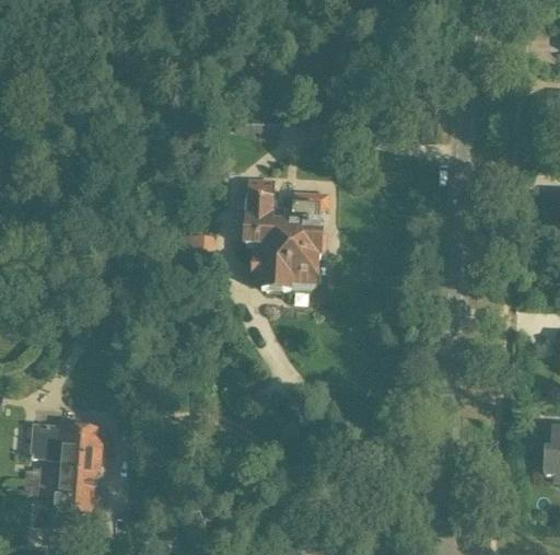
[(280,133),(281,105),(253,103),(253,115),(236,114),(235,130),(280,133)]
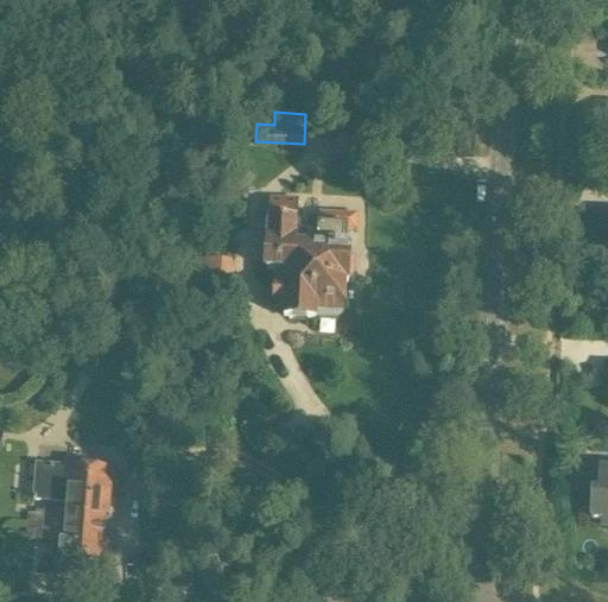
[(317,225),(295,223),(297,197),(271,196),(266,265),(277,265),(276,299),(282,299),(282,314),(317,316),(317,314),(340,315),(344,311),(346,280),(348,280),(348,276),(355,270),(355,254),(350,248),(350,244),(348,244),(349,226),(356,226),(356,211),(317,209),(317,225)]
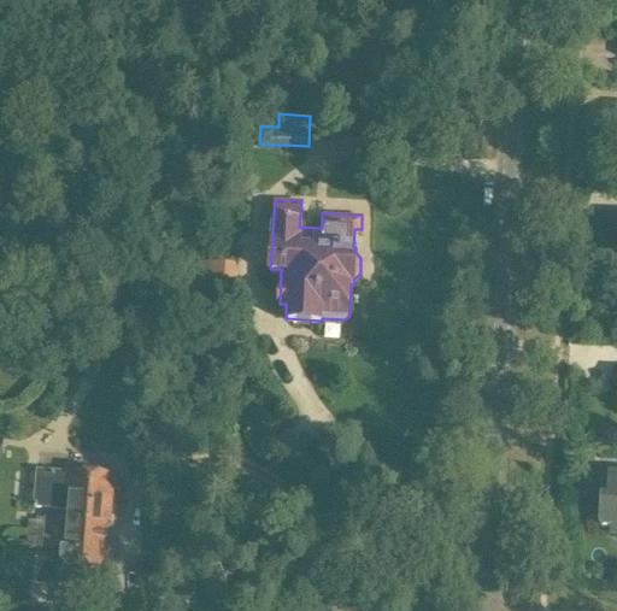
[(111,509),(115,474),(37,466),(35,504),(69,506),(68,516),(106,518),(107,509),(111,509)]
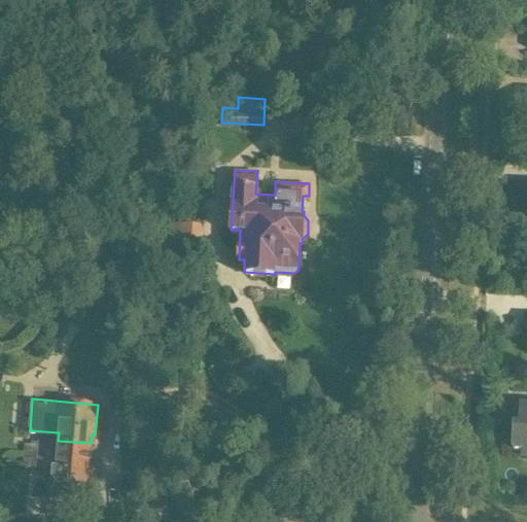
[(526,401),(520,401),(519,422),(513,421),(512,445),(513,447),(516,449),(521,449),(521,455),(526,455),(526,401)]
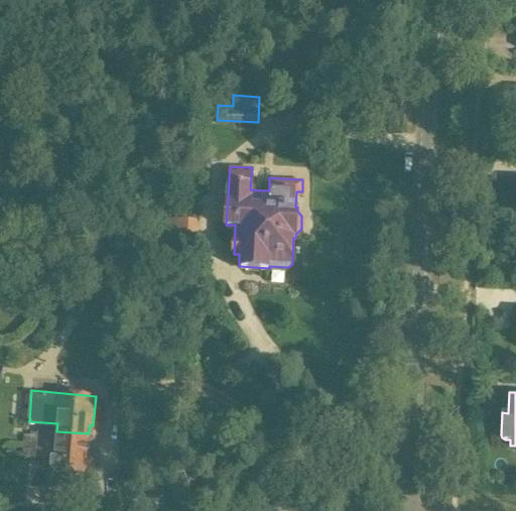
[(88,489),(91,460),(87,460),(89,433),(56,431),(38,429),(35,458),(51,459),(49,486),(88,489)]
